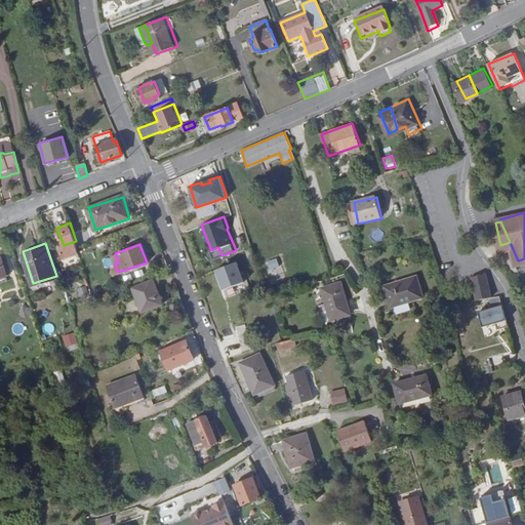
[(218,247),(211,250),(214,258),(221,255),(218,247)]
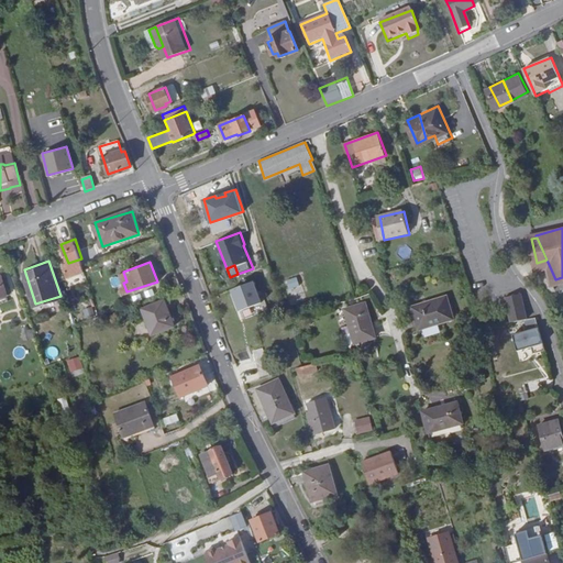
[(225,269),(218,272),(220,280),(229,278),(225,269)]
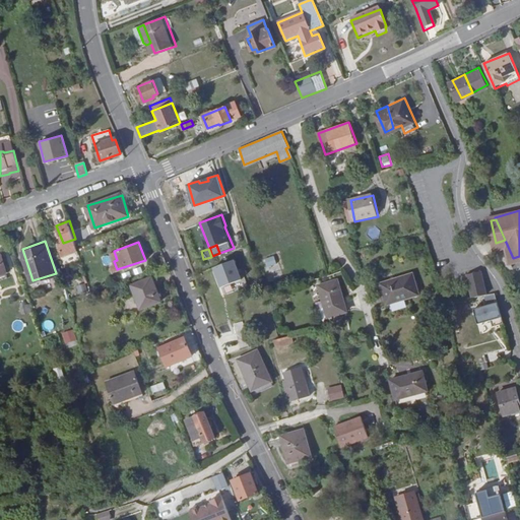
[(150,259),(153,267),(167,263),(163,254),(150,259)]
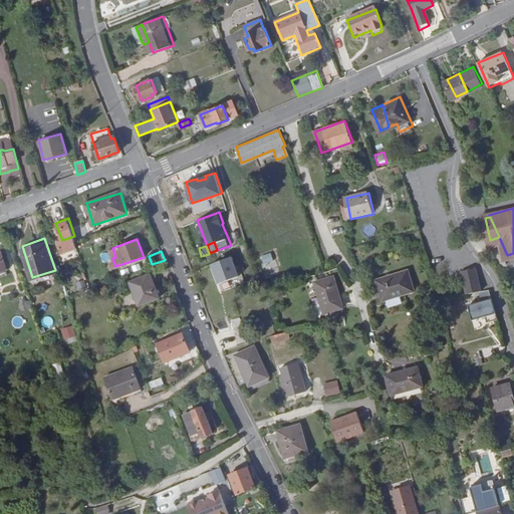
[(264,267),(274,263),(270,252),(259,256),(264,267)]
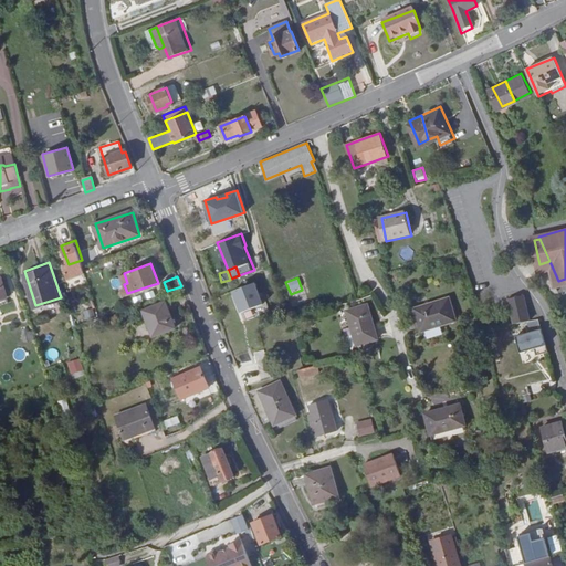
[(254,281),(233,290),(241,311),(263,303),(254,281)]
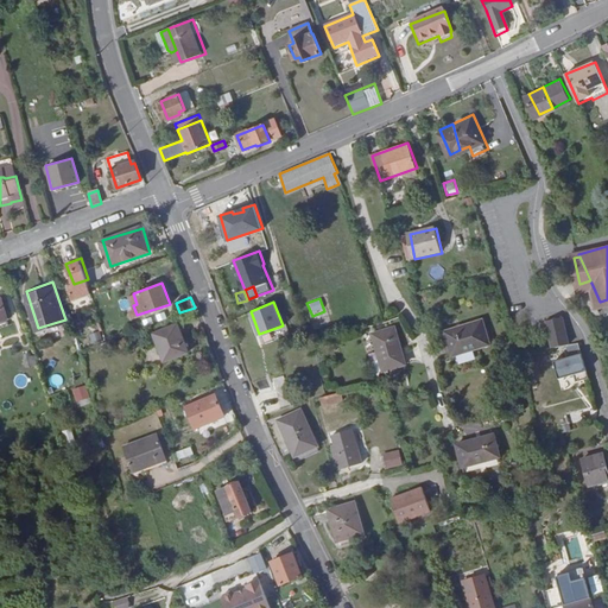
[(550,325),(557,348),(575,344),(568,320),(550,325)]
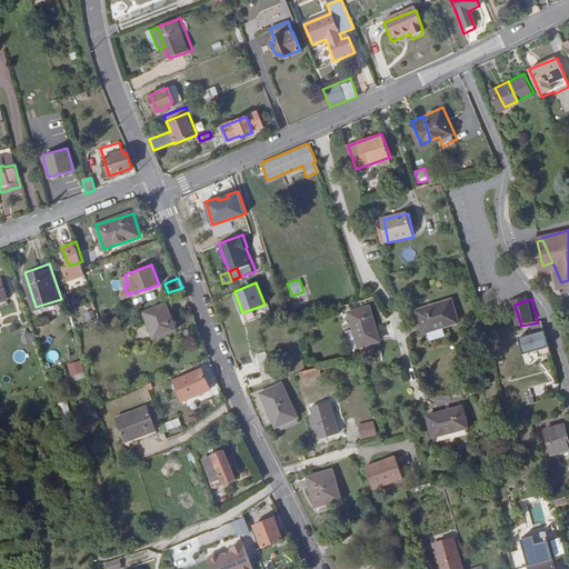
[(449,300),(415,310),(421,331),(456,320),(449,300)]
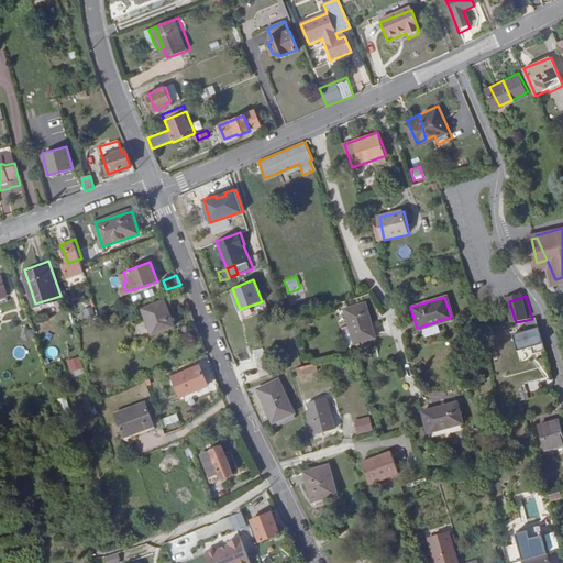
[(174,326),(164,300),(143,308),(152,333),(174,326)]
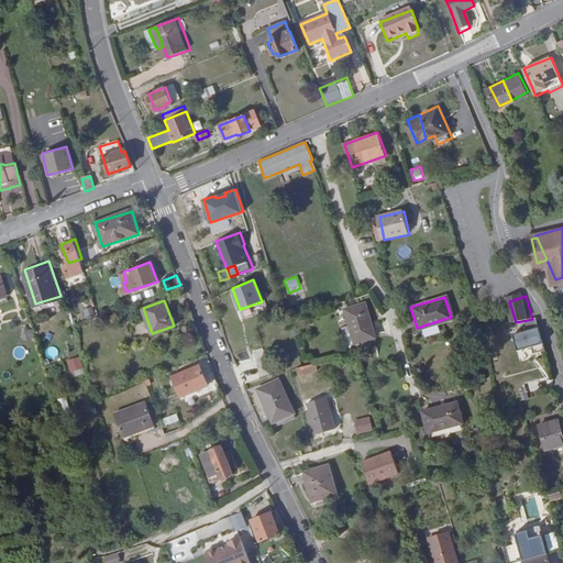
[(367,304),(346,309),(356,342),(377,337),(367,304)]
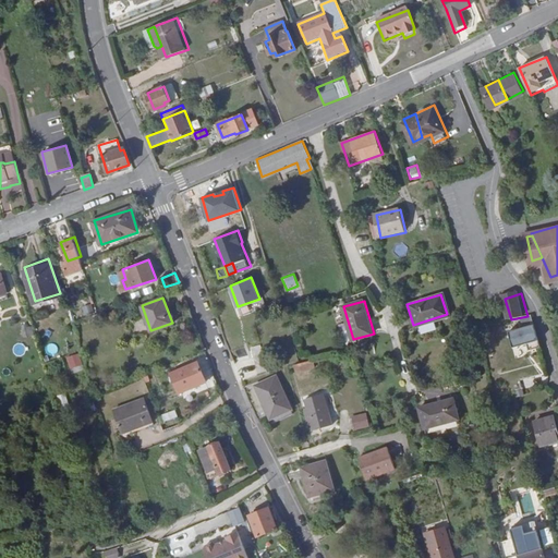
[(542,348),(533,316),(522,318),(525,328),(509,332),(514,349),(528,346),(530,352),(542,348)]
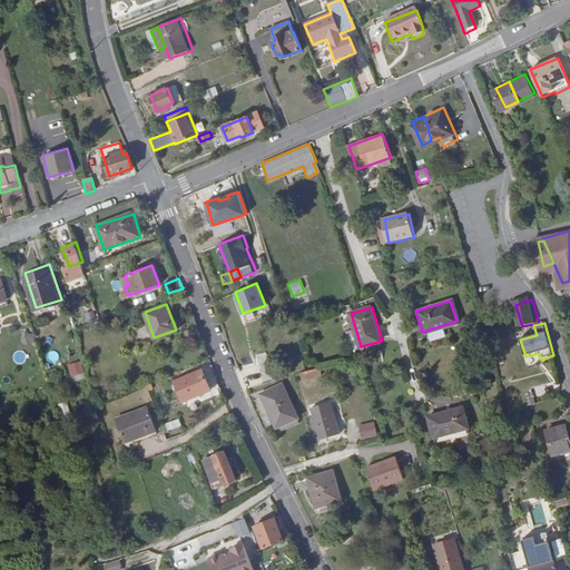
[(268,353),(256,354),(259,382),(272,380),(268,353)]
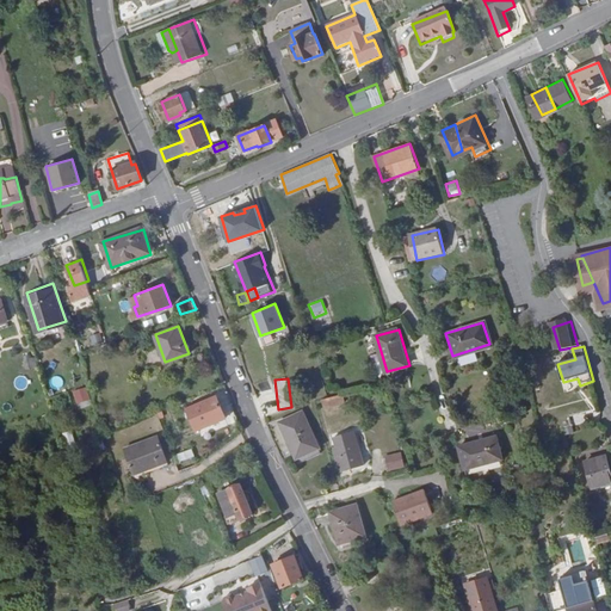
[(72,392),(76,405),(91,400),(86,387),(72,392)]
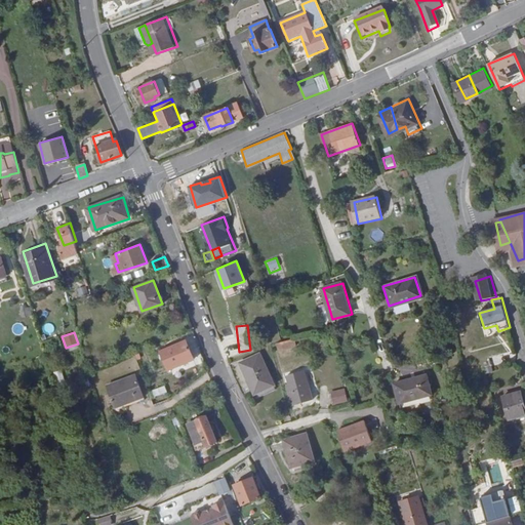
[(282,339),(276,341),(278,349),(293,344),(290,336),(282,339)]
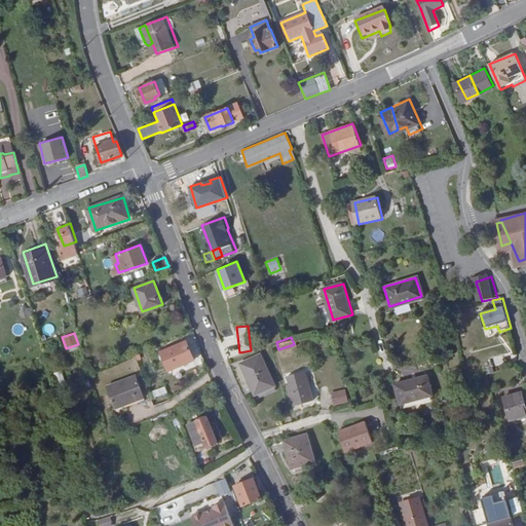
[(194,361),(187,342),(161,352),(168,371),(194,361)]
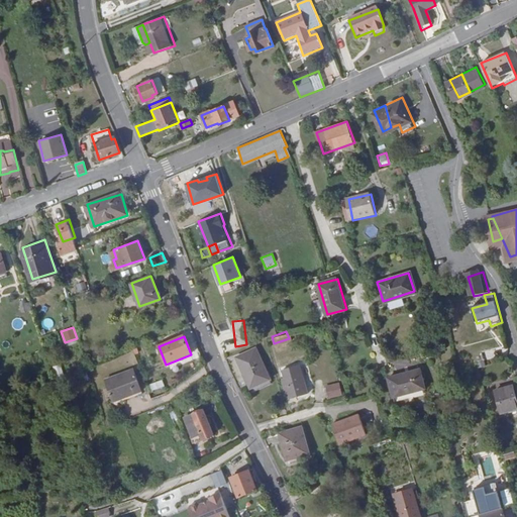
[(251,387),(270,379),(255,348),(237,357),(251,387)]
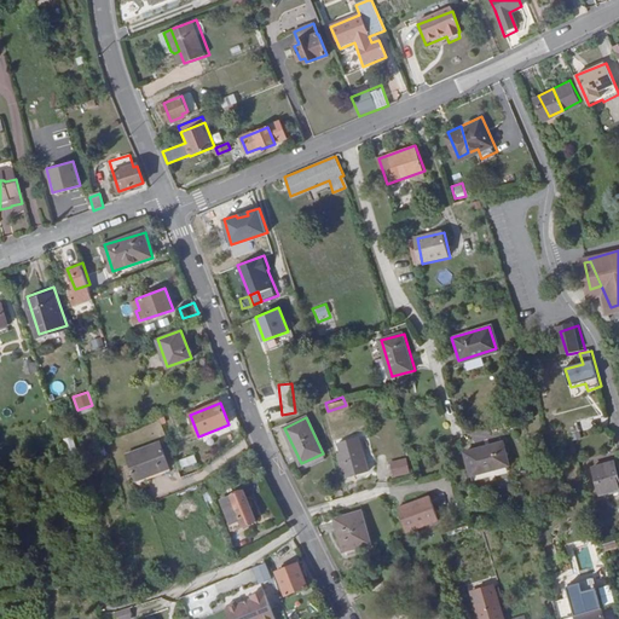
[(354,434),(364,468),(369,467),(359,432),(354,434)]
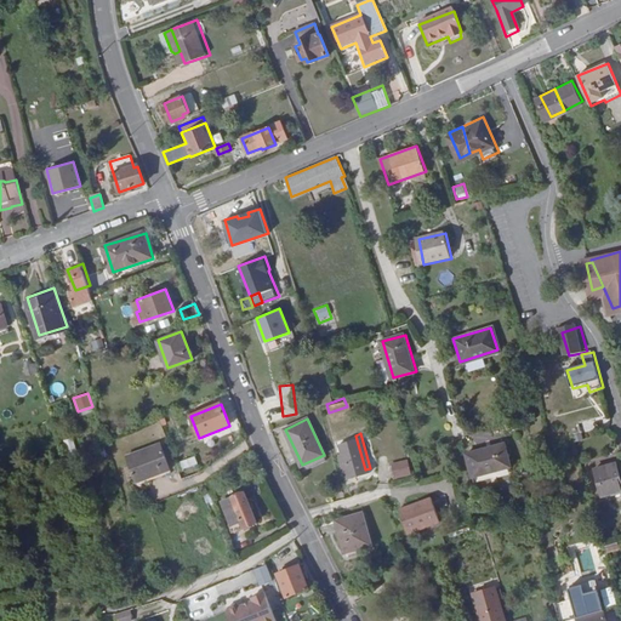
[(72,436),(63,438),(69,455),(77,453),(72,436)]
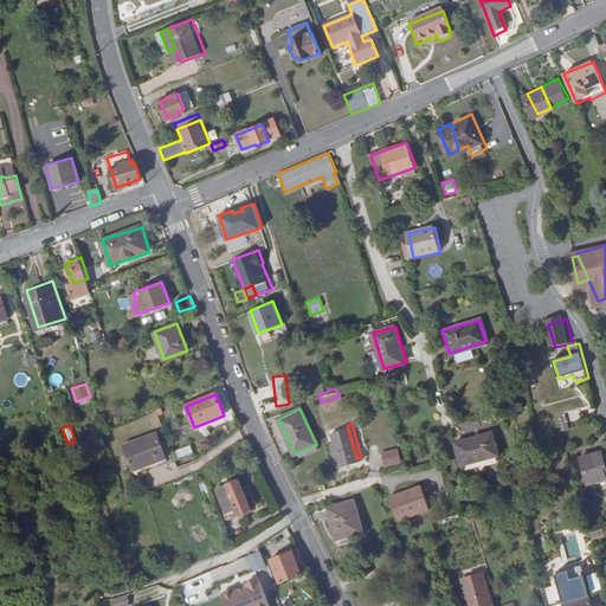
[(337,463),(356,458),(347,425),(328,430),(337,463)]
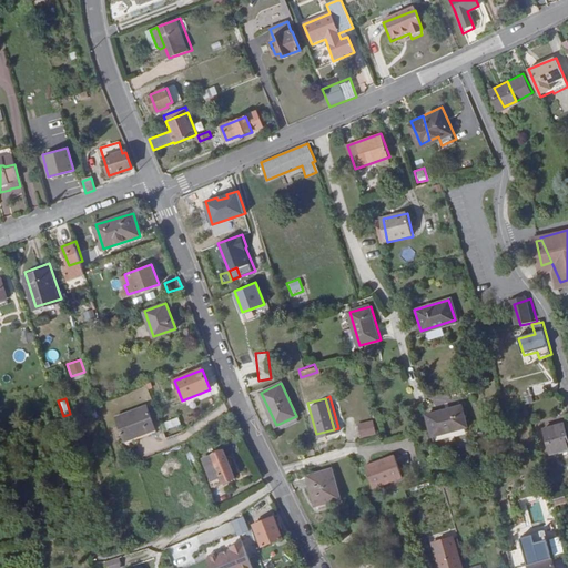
[(123,437),(134,434),(132,427),(143,424),(145,429),(153,427),(144,399),(113,409),(123,437)]
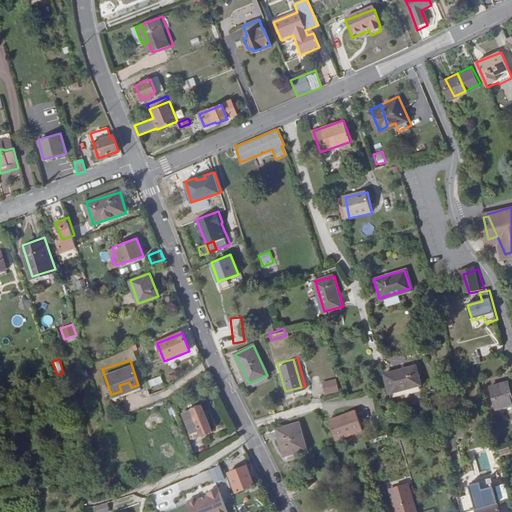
[(385,376),(390,394),(421,386),(417,368),(385,376)]
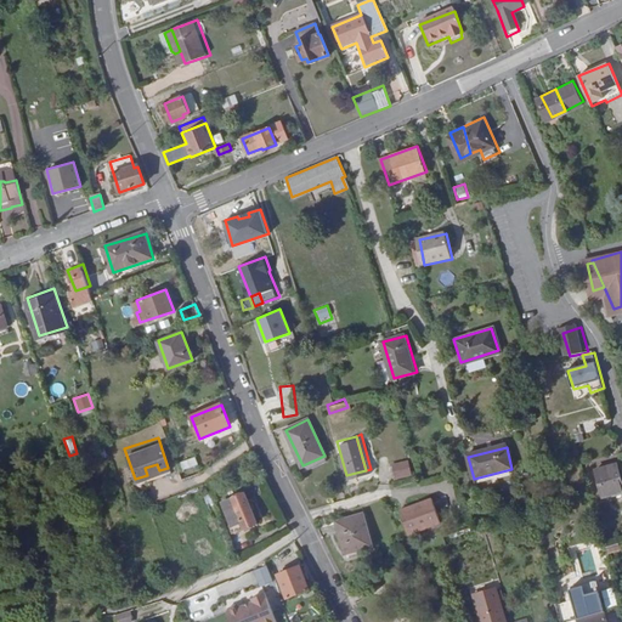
[(184,474),(198,468),(194,457),(179,463),(184,474)]
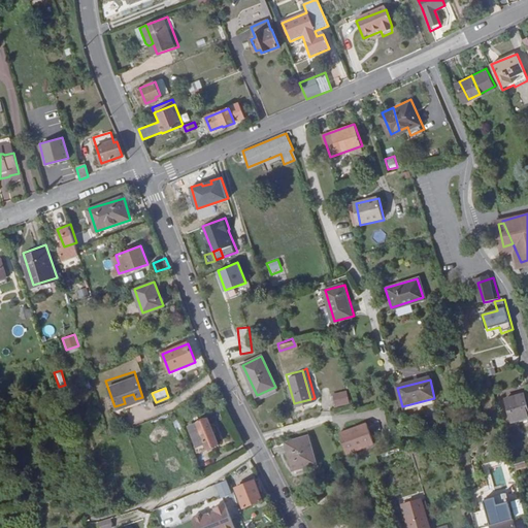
[(527,415),(527,406),(524,391),(505,396),(513,420),(527,415)]
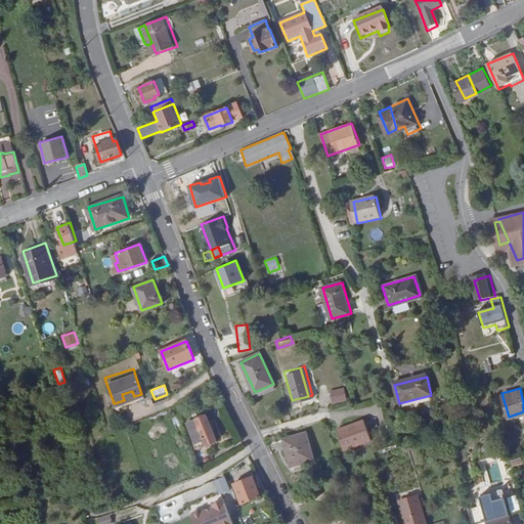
[(345,390),(335,392),(337,401),(348,398),(345,390)]
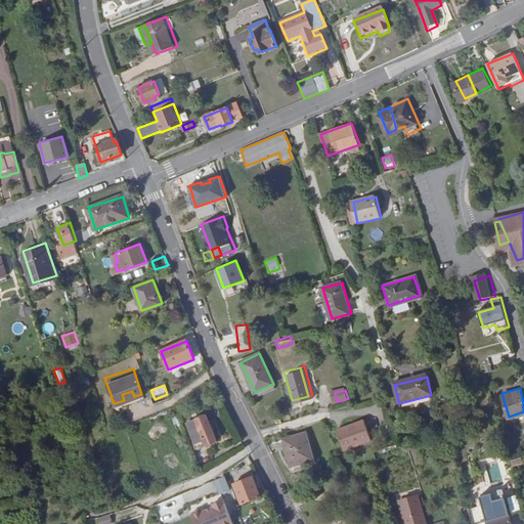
[(122,394),(124,400),(134,396),(132,391),(122,394)]
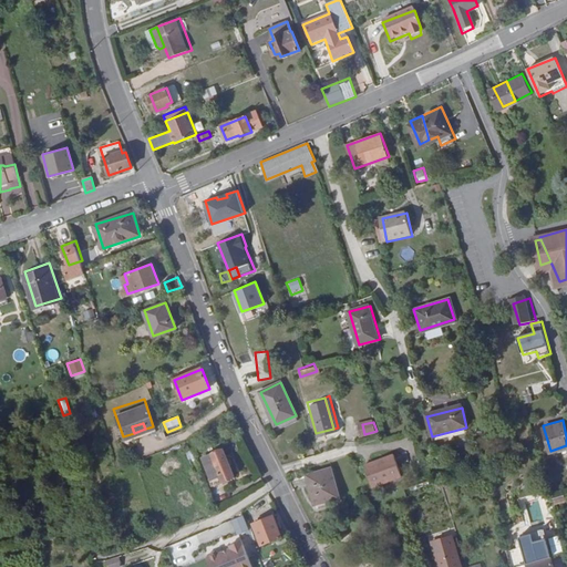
[(468,432),(466,428),(432,436),(433,441),(468,432)]
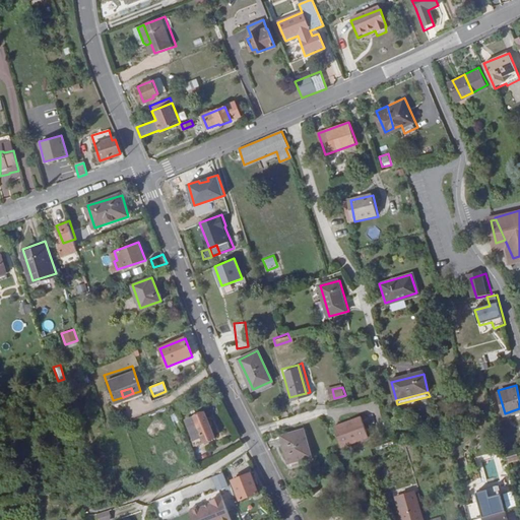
[(214,435),(203,410),(185,418),(194,438),(202,434),(204,439),(214,435)]
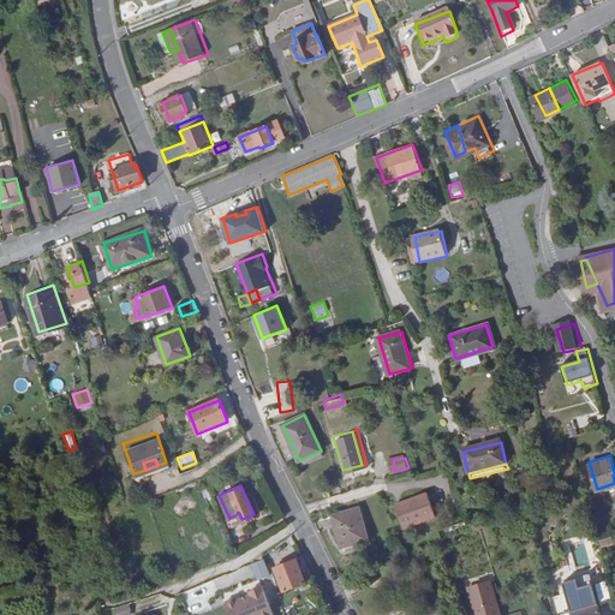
[(424,491),(392,503),(400,527),(433,515),(424,491)]
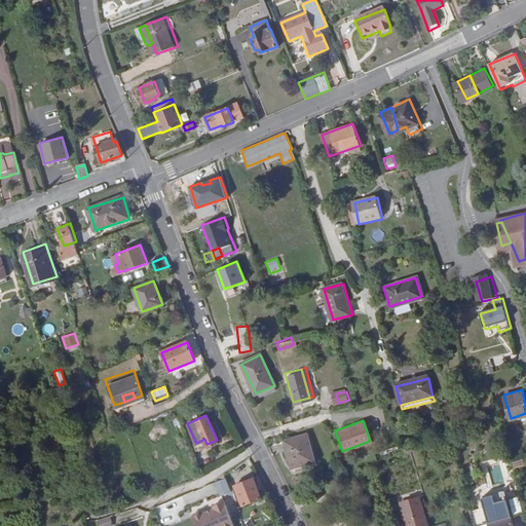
[(309,435),(287,442),(295,466),(316,460),(309,435)]
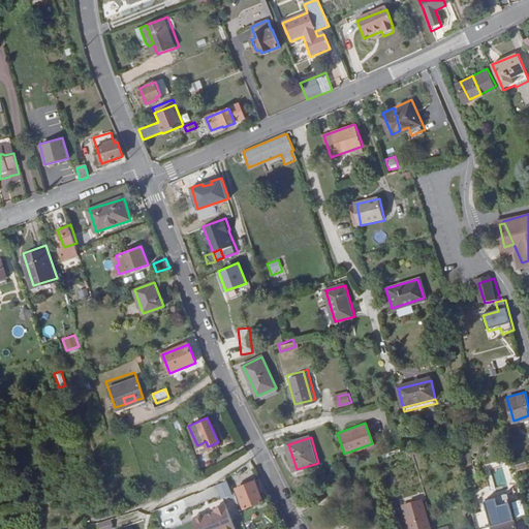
[(244,505),(262,498),(255,479),(237,487),(244,505)]
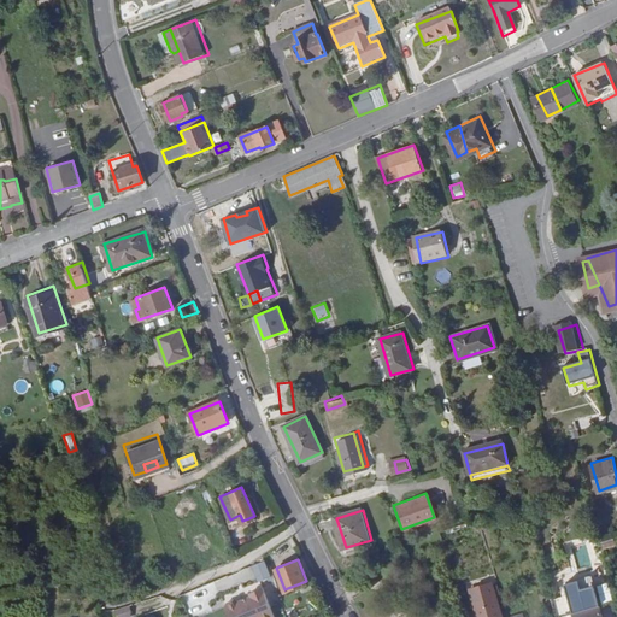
[(265,562),(252,565),(256,581),(270,577),(265,562)]
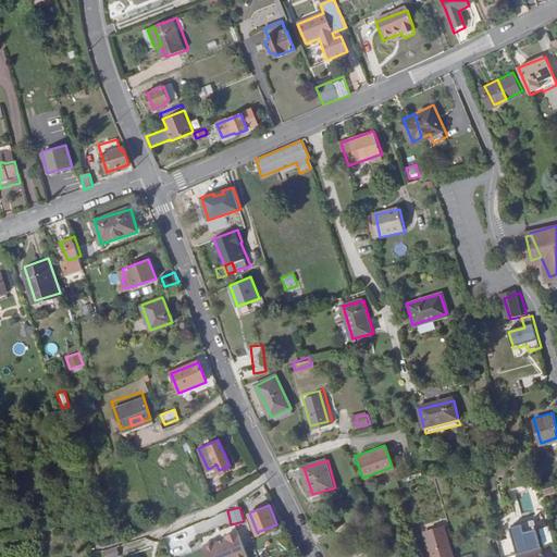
[(444,524),(424,530),(432,556),(452,556),(454,556),(444,524)]
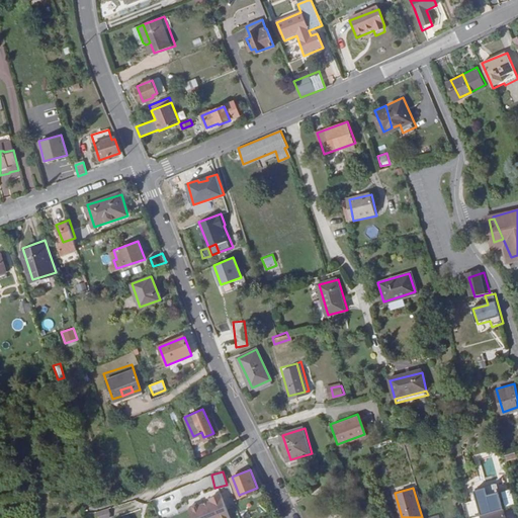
[(187,505),(185,508),(189,517),(219,517),(230,514),(220,492),(208,496),(209,499),(207,500),(207,501),(200,504),(199,503),(195,501),(187,505)]
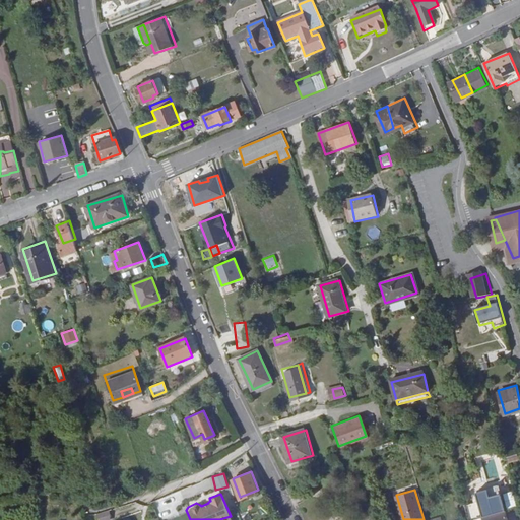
[(131,519),(139,517),(136,510),(125,514),(127,519),(131,519)]
